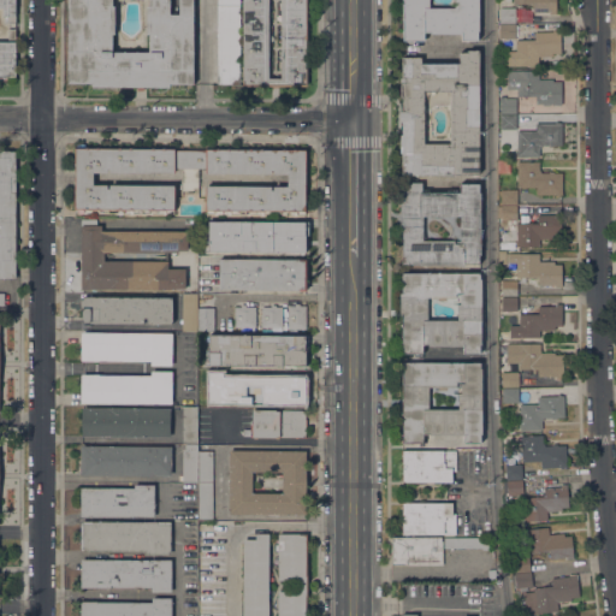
[(0,0),(15,0),(15,23),(7,23),(7,17),(3,16),(3,7),(0,7),(0,42),(7,42),(7,29),(15,29),(15,77),(3,77),(3,78),(0,78),(0,0)]
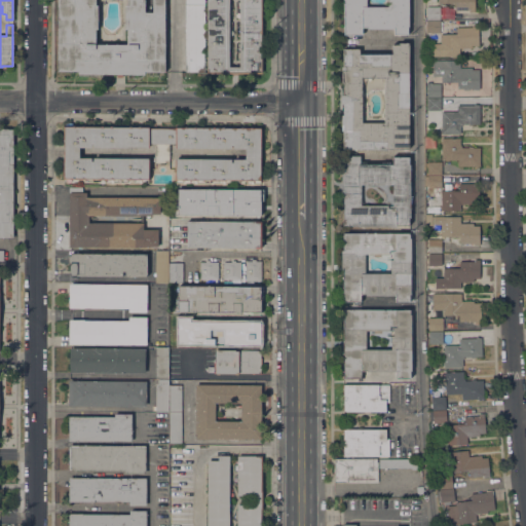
[(116,78),(116,74),(78,74),(78,71),(58,71),(58,0),(145,0),(145,12),(152,12),(152,0),(164,0),(164,72),(144,72),(144,75),(122,75),(122,78),(116,78)]
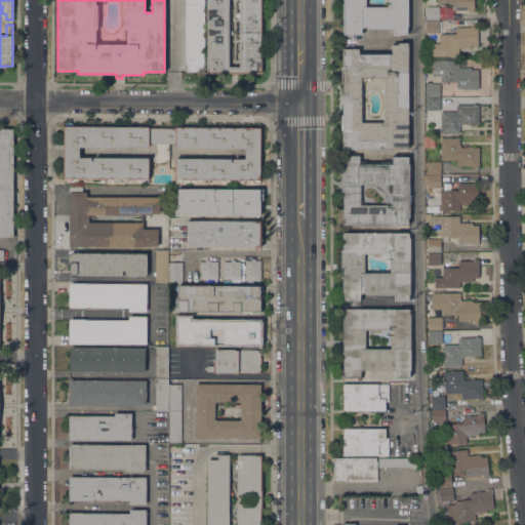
[(229,0),(229,26),(232,26),(232,31),(229,31),(229,67),(239,67),(239,0),(260,0),(260,74),(206,74),(206,0),(204,0),(204,72),(185,72),(185,0),(229,0)]
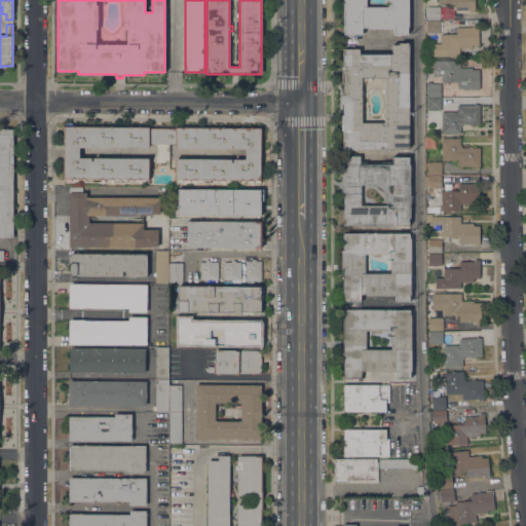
[(393,35),(393,29),(367,29),(367,28),(362,28),(362,35),(343,35),(343,0),(408,0),(408,27),(407,27),(407,35),(393,35)]
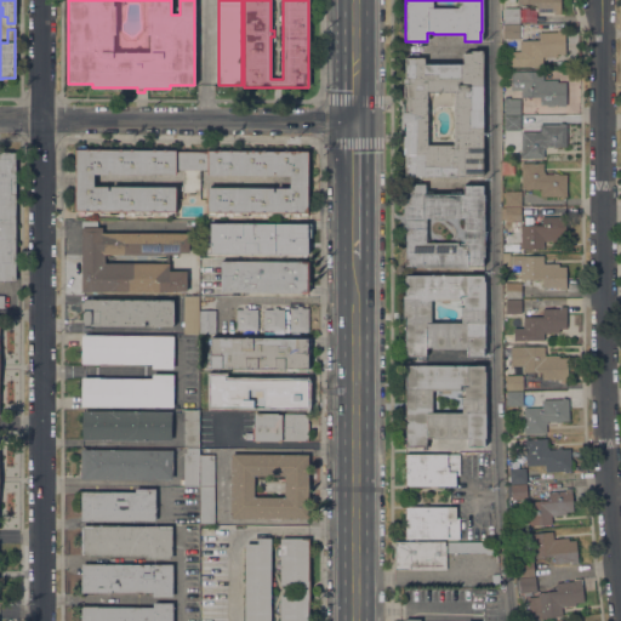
[(559,0),(559,15),(553,15),(553,12),(536,12),(536,4),(517,4),(517,0),(559,0)]
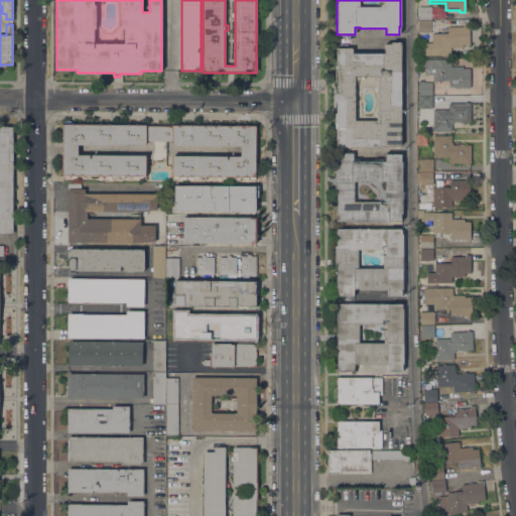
[(430,6),(431,19),(418,19),(418,6),(430,6)]
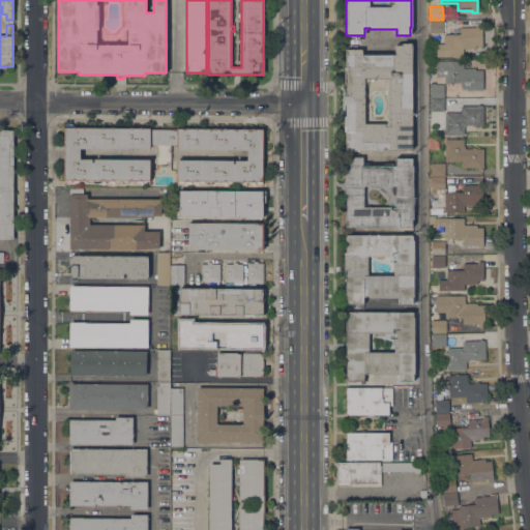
[(443,21),(443,33),(430,33),(429,22),(443,21)]
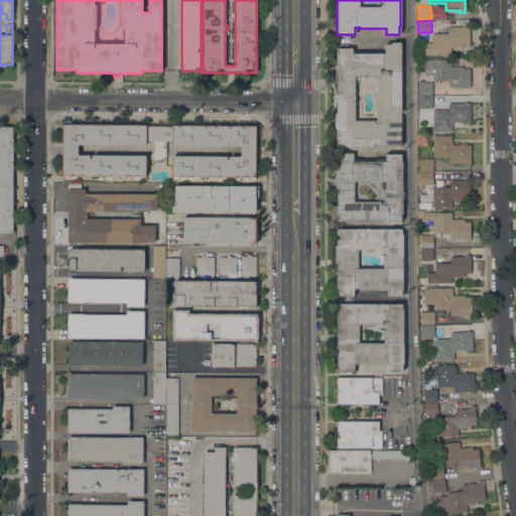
[(463,26),(463,25),(469,25),(470,44),(463,44),(463,47),(450,47),(450,54),(424,55),(424,54),(420,54),(420,44),(425,44),(425,43),(432,43),(431,33),(447,33),(446,27),(463,26)]
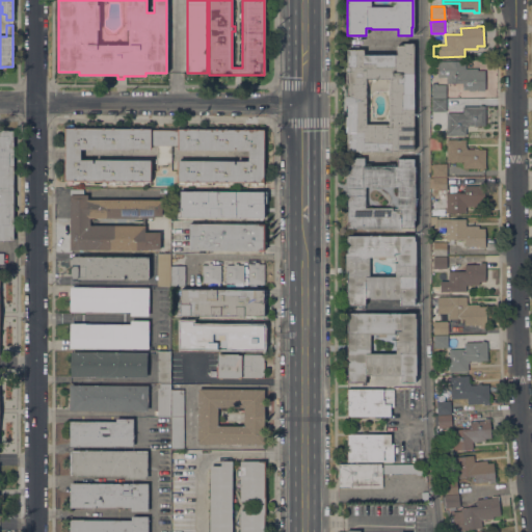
[(347,151),(347,132),(345,132),(345,116),(346,116),(346,105),(345,105),(345,97),(347,97),(347,83),(345,83),(345,68),(346,68),(346,50),(363,50),(363,55),(396,55),(396,46),(403,46),(403,44),(414,44),(414,151),(347,151)]
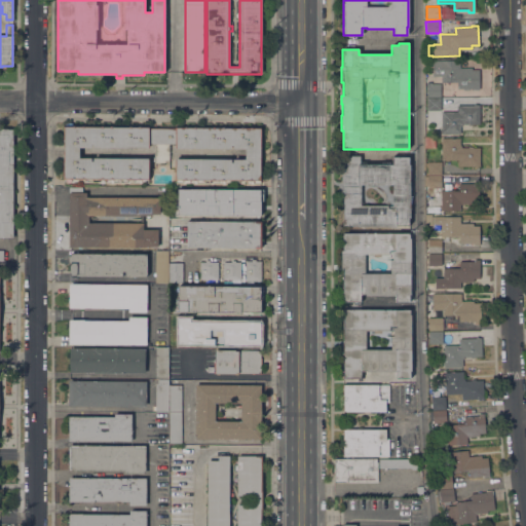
[(441,76),(433,76),(433,61),(459,60),(459,68),(472,68),(472,70),(479,70),(479,89),(473,89),(473,88),(470,88),(470,90),(463,90),(463,88),(457,88),(457,82),(442,82),(441,76)]
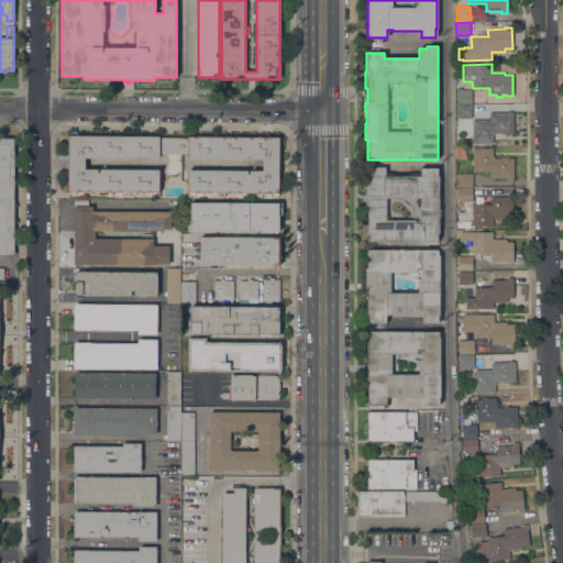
[(472,90),(472,103),(456,103),(456,90),(472,90)]
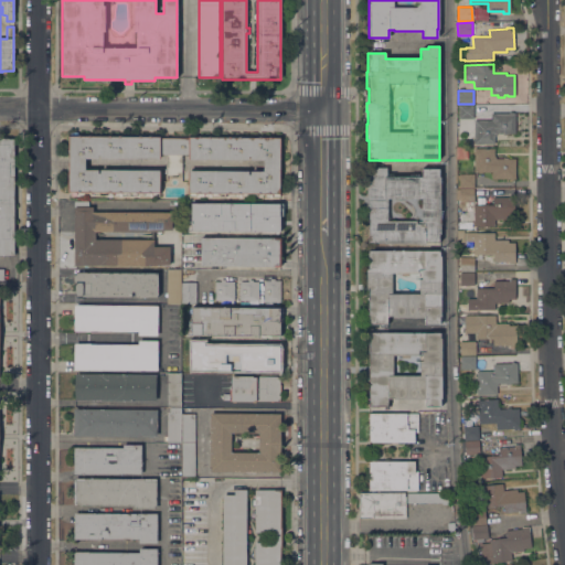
[(473,106),(473,118),(458,118),(458,106),(473,106)]
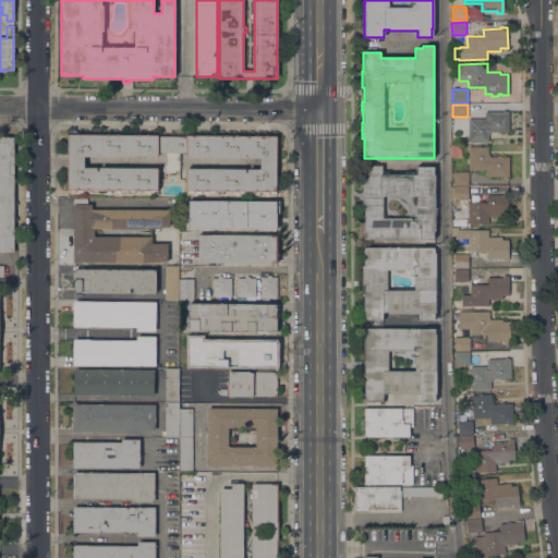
[(502,112),(502,110),(506,110),(506,111),(508,111),(508,131),(500,131),(500,133),(496,133),(496,132),(489,132),(489,134),(487,134),(487,142),(468,142),(468,140),(466,140),(466,136),(468,136),(468,119),(485,119),(485,112),(502,112)]
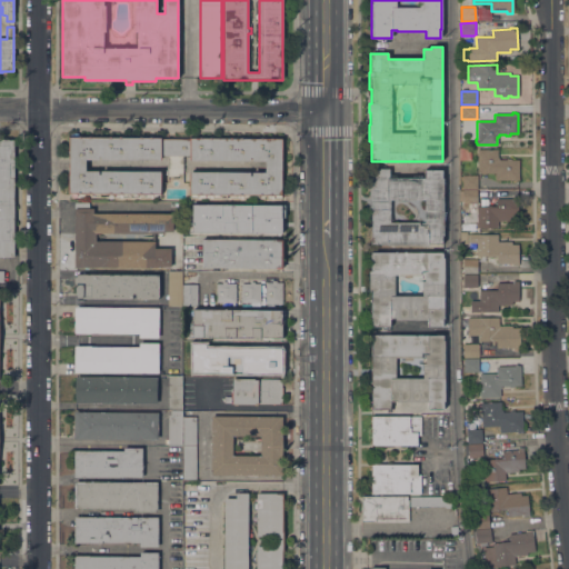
[(68,137),(161,138),(161,139),(189,139),(189,138),(282,139),(282,195),(189,195),(189,172),(250,172),(250,176),(251,176),(251,172),(265,172),(266,161),(252,161),(252,158),(250,158),(250,161),(189,160),(189,156),(182,156),(182,173),(178,173),(178,177),(168,176),(168,156),(161,156),(161,160),(100,160),(100,156),(98,156),(98,160),(86,159),(86,171),(98,171),(98,175),(100,175),(100,171),(160,171),(160,195),(68,193),(68,137)]
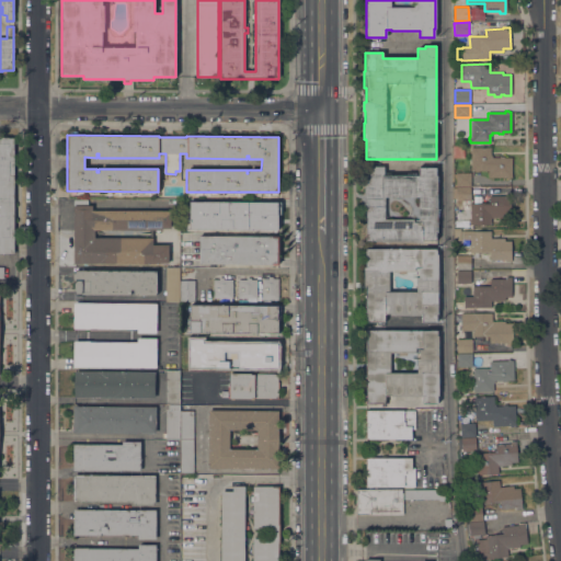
[(0,137),(8,137),(8,138),(13,138),(13,253),(0,253),(0,137)]
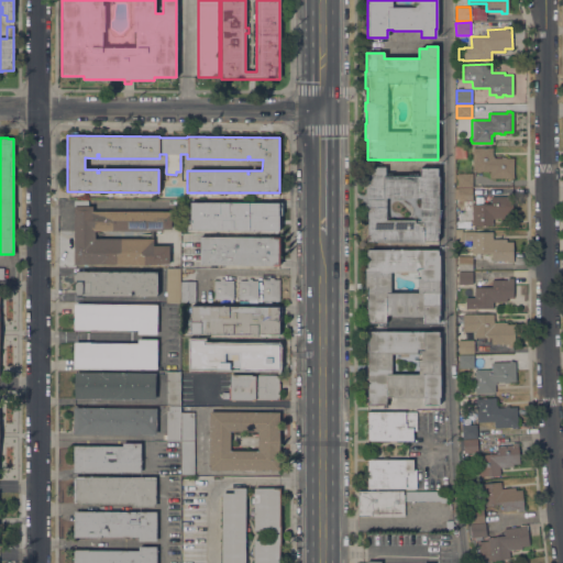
[(466,158),(454,158),(454,147),(465,147),(466,158)]
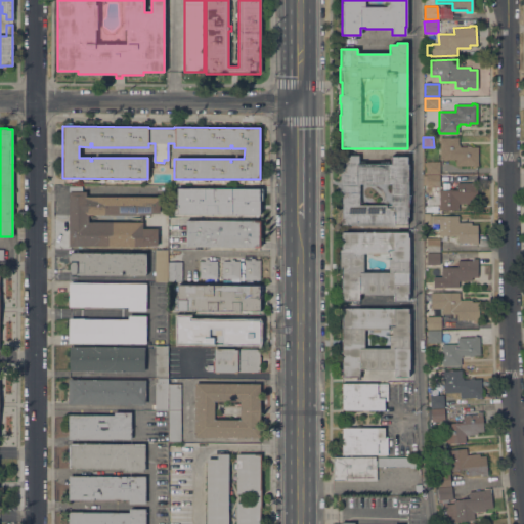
[(459,137),(459,145),(460,145),(460,147),(466,147),(466,145),(471,145),(471,147),(478,147),(478,166),(476,166),(476,167),(472,167),(472,166),(455,166),(455,160),(440,160),(440,143),(438,143),(438,140),(439,140),(439,137),(459,137)]
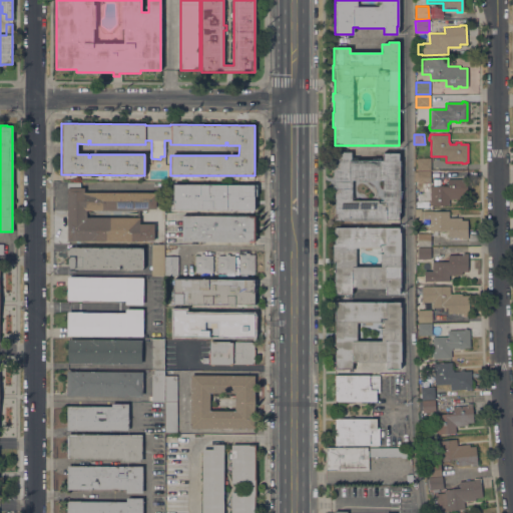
[(349,221),(349,219),(334,219),(334,188),(333,188),(333,150),(347,150),(347,151),(351,151),(351,160),(382,160),(382,153),(398,153),(398,160),(400,160),(400,164),(401,164),(401,169),(400,169),(400,188),(401,188),(401,193),(400,193),(400,211),(399,211),(399,219),(386,219),(386,221),(349,221)]
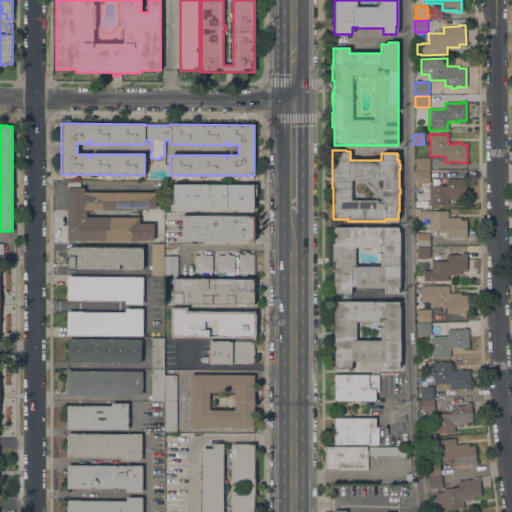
[(429,157),(429,170),(416,170),(416,158),(429,157)]
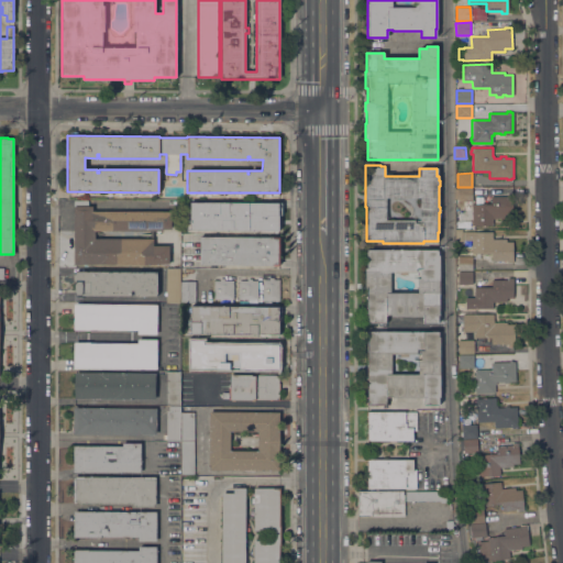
[(472,189),(472,201),(457,201),(457,189),(472,189)]
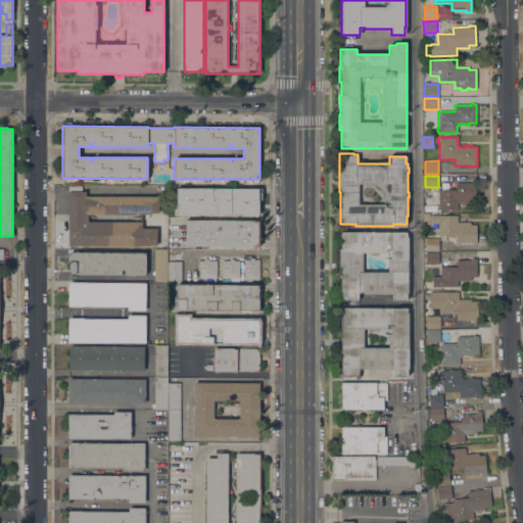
[(456,189),(456,183),(476,183),(476,202),(458,202),(458,209),(438,209),(437,189),(456,189)]
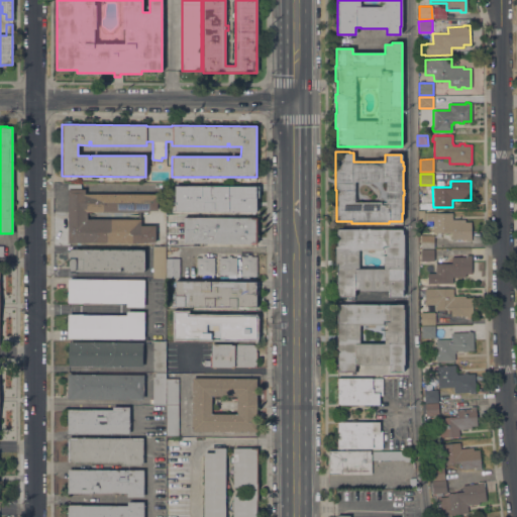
[(157,194),(157,210),(149,210),(149,212),(87,212),(87,219),(140,219),(140,225),(154,225),(154,243),(68,242),(68,184),(81,184),(81,190),(85,190),(85,194),(157,194)]
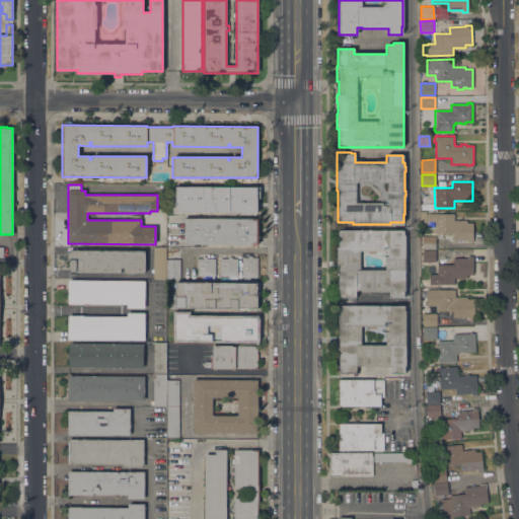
[(260,188),(260,199),(256,199),(256,213),(171,213),(171,200),(174,200),(175,187),(260,188)]
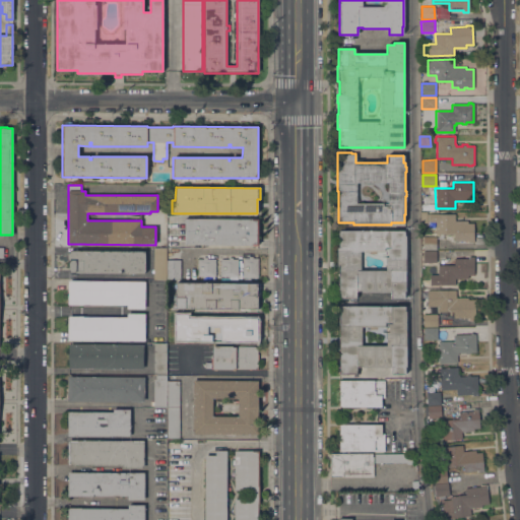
[(438,213),(438,214),(455,214),(455,220),(467,220),(467,223),(473,223),(473,243),(468,243),(468,241),(454,241),(454,235),(443,235),(443,239),(439,239),(439,234),(436,235),(436,221),(429,222),(429,213),(438,213)]
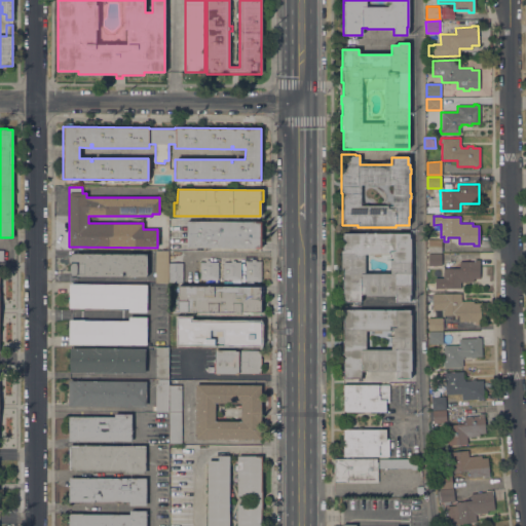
[(261,220),(261,249),(186,248),(186,220),(261,220)]
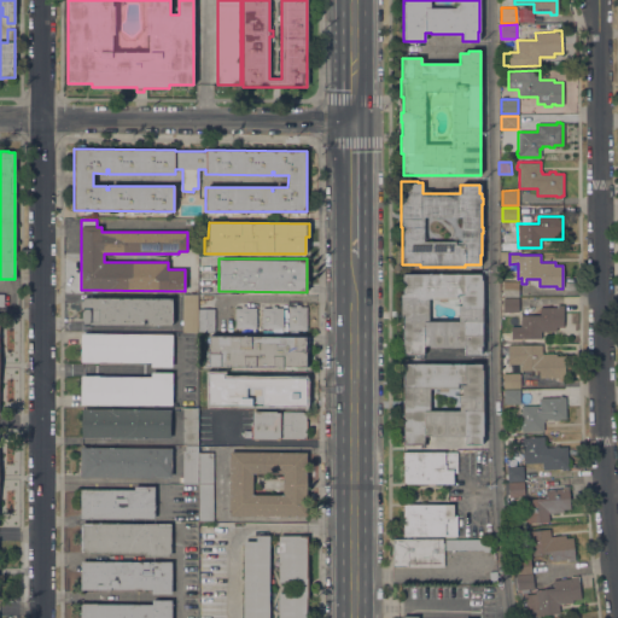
[(465,355),(465,348),(429,348),(429,347),(424,347),(424,355),(402,355),(402,318),(401,318),(401,295),(402,295),(402,274),(481,274),(481,280),(482,280),(482,347),(481,347),(481,355),(465,355)]
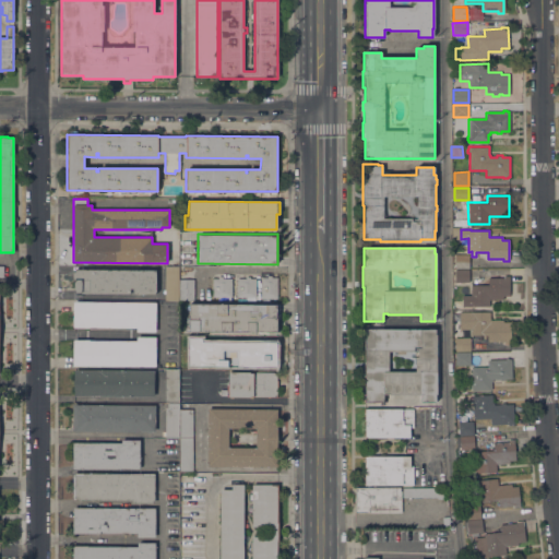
[(468,254),(468,269),(454,269),(454,254),(468,254)]
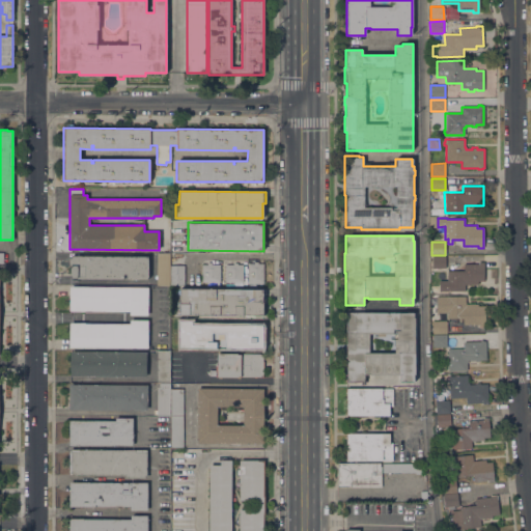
[(173,259),(173,266),(184,266),(184,285),(157,285),(157,253),(170,253),(170,259),(173,259)]
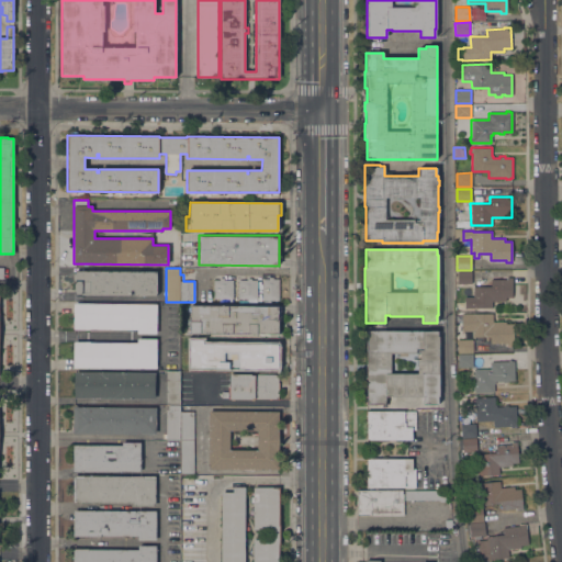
[(157,271),(156,295),(75,294),(75,281),(72,281),(72,273),(75,273),(75,270),(157,271)]
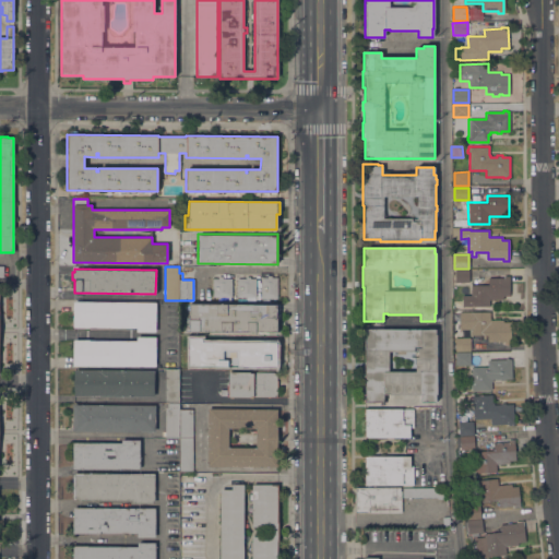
[(454,270),(468,270),(468,282),(454,282),(454,270)]
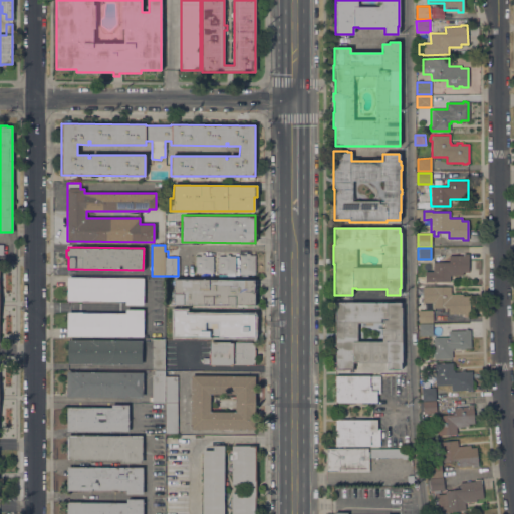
[(201,256),(201,254),(205,254),(205,256),(213,256),(213,273),(210,273),(208,273),(195,273),(195,256),(201,256)]
